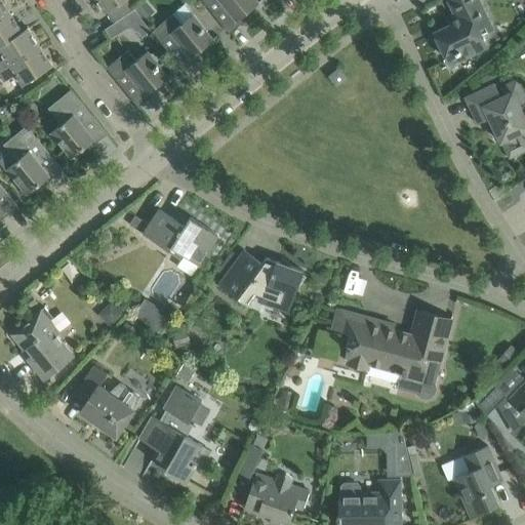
[(0,0),(0,19),(10,13),(1,0),(0,0)]
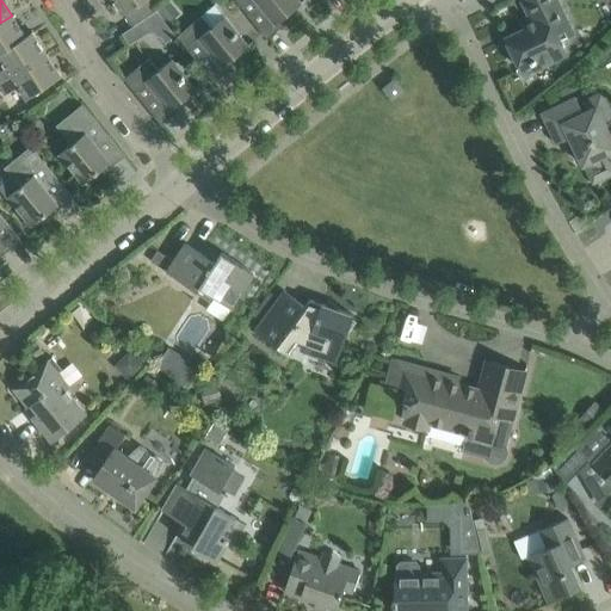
[(113,0),(123,14),(143,1),(146,0),(113,0)]
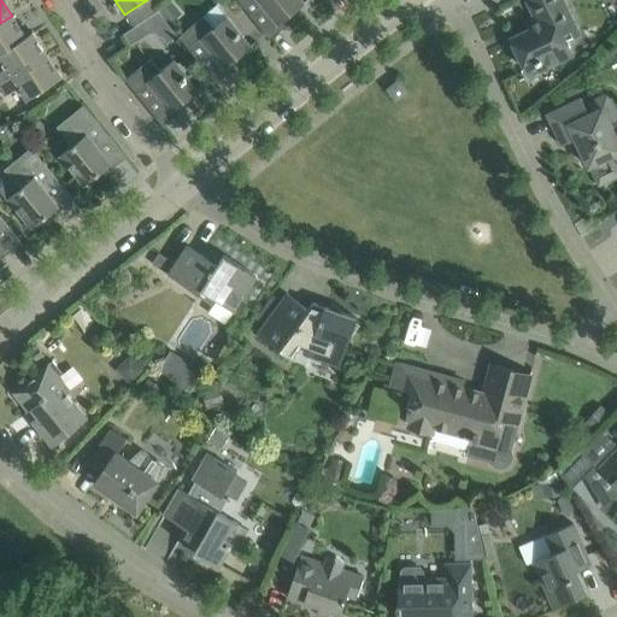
[(238,0),(254,21),(270,39),(283,28),(280,24),(305,4),(301,0),(238,0)]
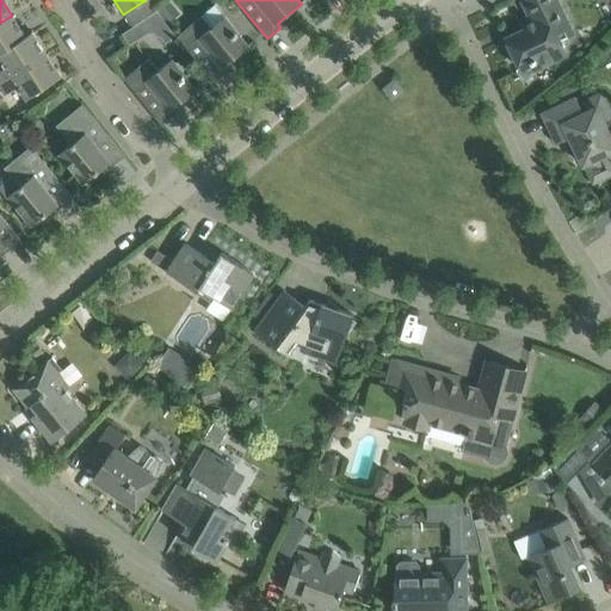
[(573,34),(556,0),(522,0),(530,17),(525,19),(529,26),(506,38),(522,69),(544,57),(548,65),(568,55),(560,39),(573,34)]
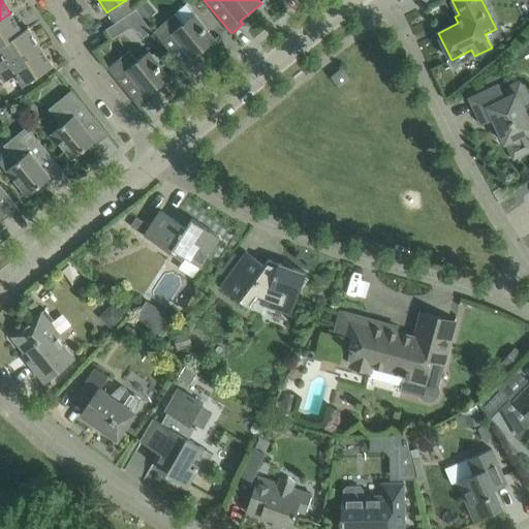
[(0,47),(28,28),(23,31),(10,13),(0,20),(0,47)]
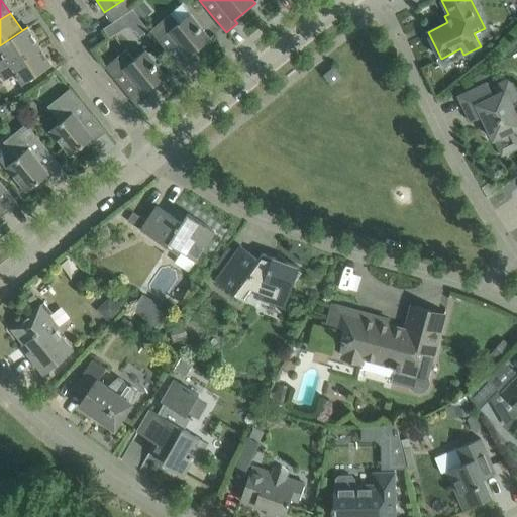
[(171,13),(149,30),(169,54),(182,69),(193,60),(190,57),(211,39),(198,23),(190,14),(179,23),(171,13)]
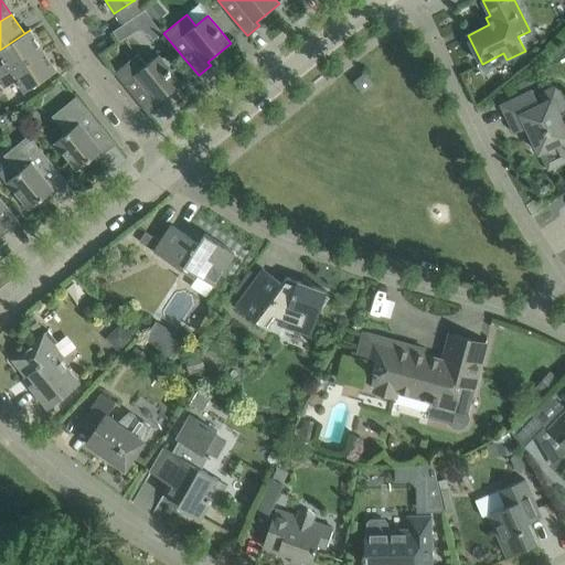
[(123,24),(114,31),(120,42),(129,35),(123,24)]
